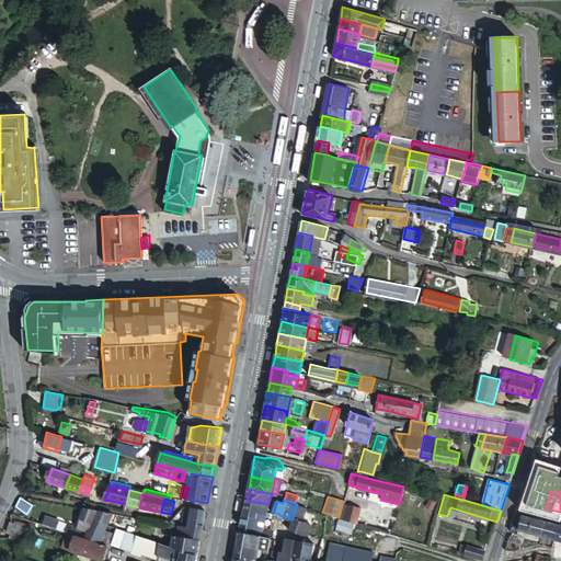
[(261,503),(247,501),(244,513),(258,515),(259,512),(267,513),(267,511),(260,510),(261,503)]
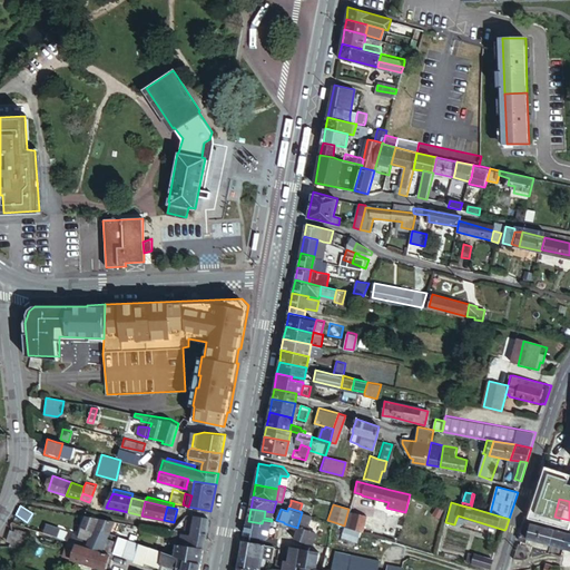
[(347,511),(344,526),(361,530),(365,516),(347,511)]
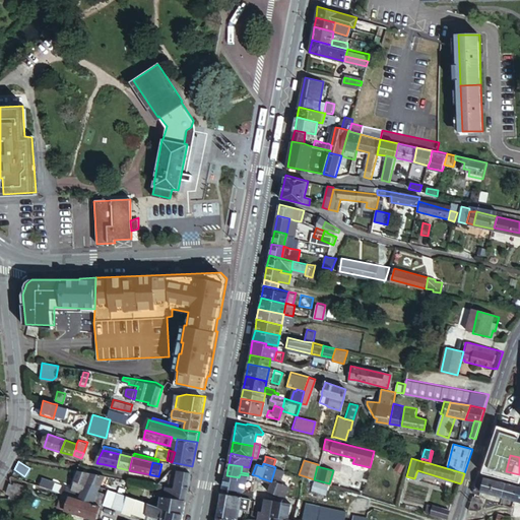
[(175,486),(179,468),(170,467),(167,485),(175,486)]
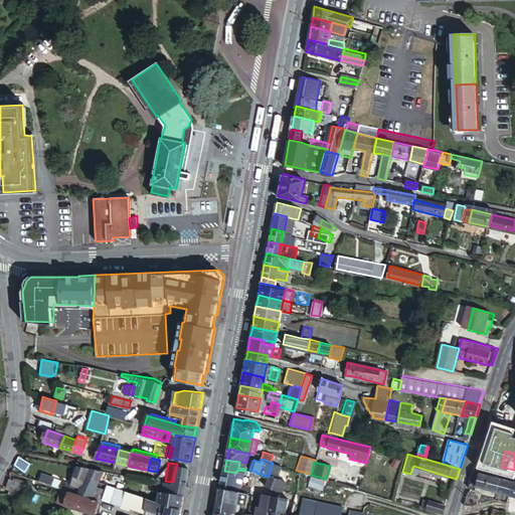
[(275,479),(273,487),(284,491),(287,481),(278,478),(282,466),(273,463),(269,476),(275,479)]
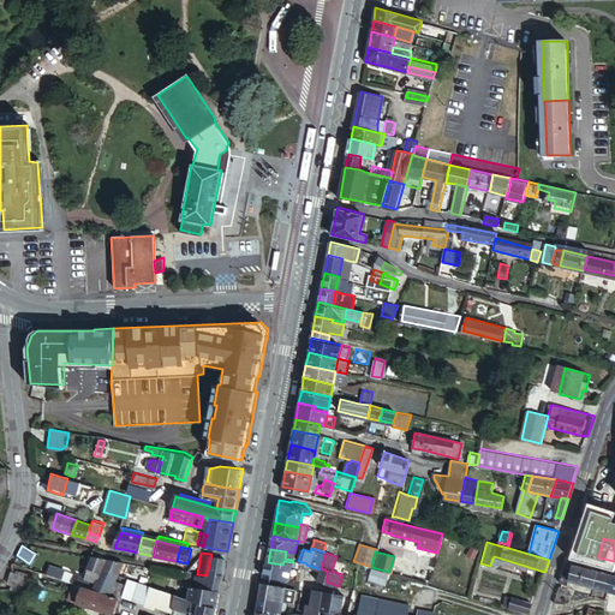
[(193,586),(220,590),(227,557),(212,554),(207,575),(197,574),(195,574),(186,571),(184,572),(183,585),(190,586),(193,586)]
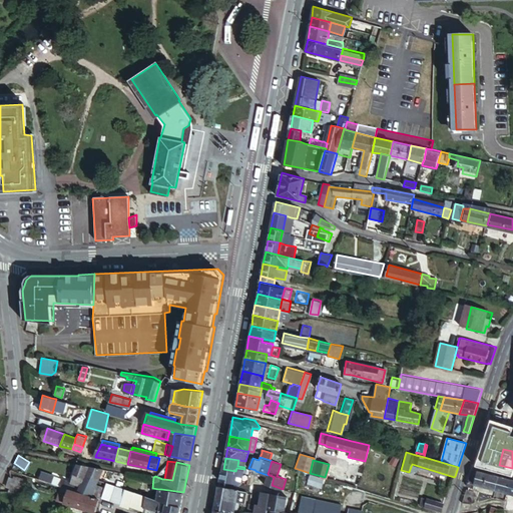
[(85,475),(88,466),(77,464),(71,481),(69,487),(78,491),(79,491),(85,475)]
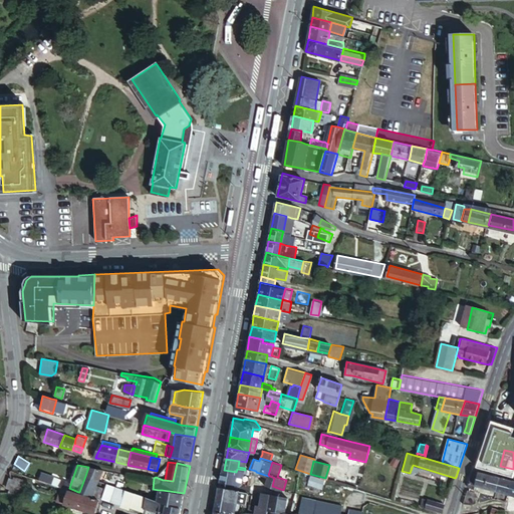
[(98,480),(102,469),(88,467),(85,476),(98,480)]
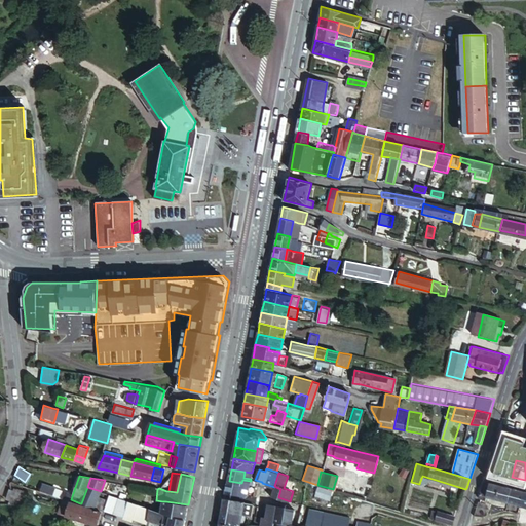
[(241,483),(229,481),(227,491),(246,495),(248,494),(251,481),(242,480),(241,483)]
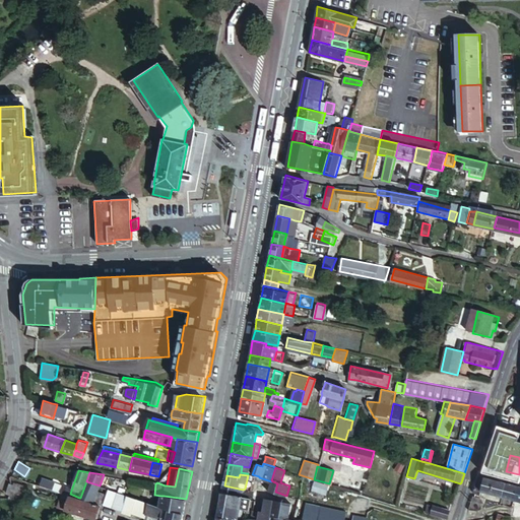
[(507,482),(480,476),(476,489),(503,497),(507,482)]
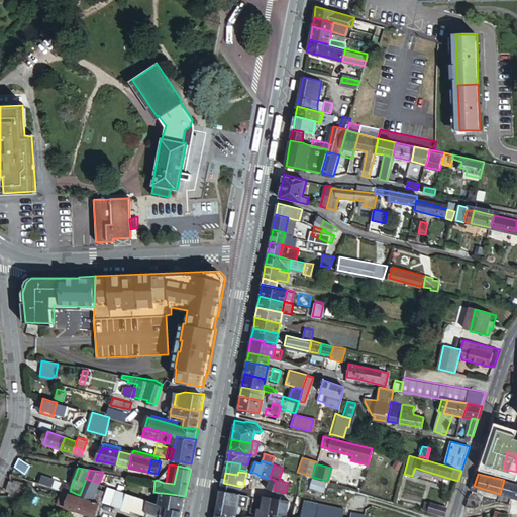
[(270,479),(268,488),(274,489),(276,481),(270,478),(270,479)]
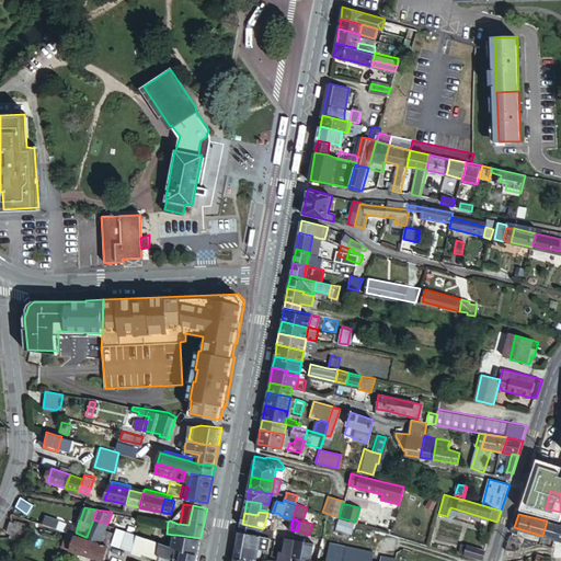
[(98,540),(101,541),(107,524),(93,519),(87,537),(98,540)]
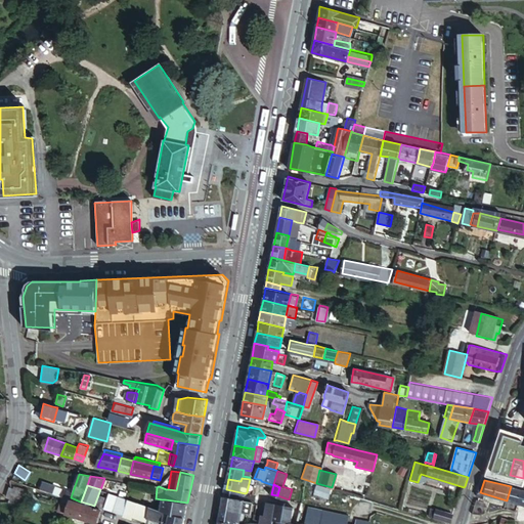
[(22,505),(27,491),(12,486),(8,499),(22,505)]
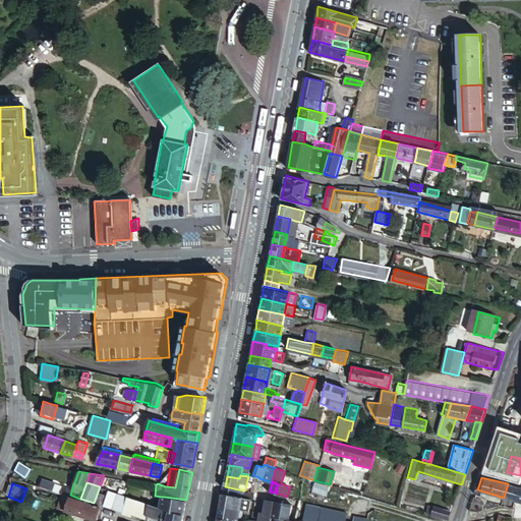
[(519,486),(508,483),(504,498),(516,501),(519,486)]
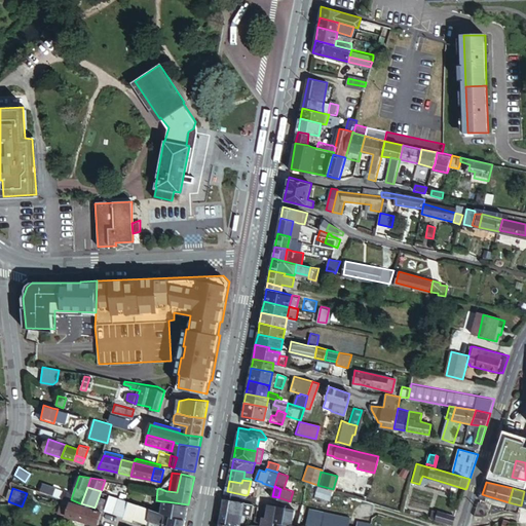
[(42,490),(39,489),(37,496),(46,499),(48,492),(42,490)]
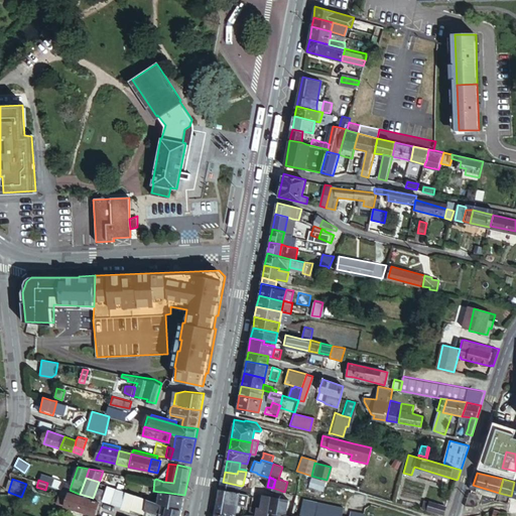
[(61,482),(59,487),(60,488),(70,490),(72,484),(62,481),(61,482)]
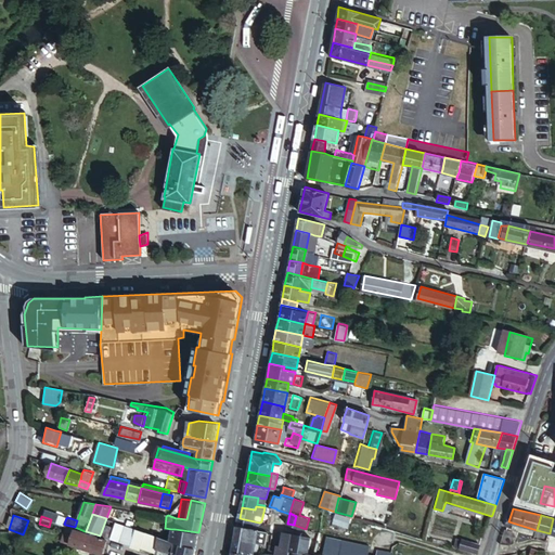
[(110,537),(111,538),(118,540),(124,525),(115,521),(110,537)]
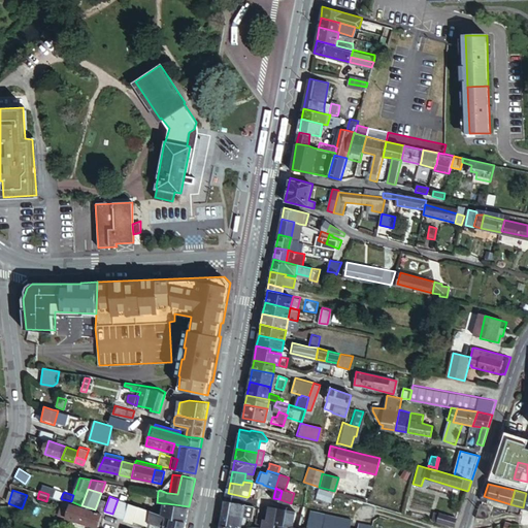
[(71,501),(62,499),(57,514),(64,516),(64,515),(66,516),(71,501)]
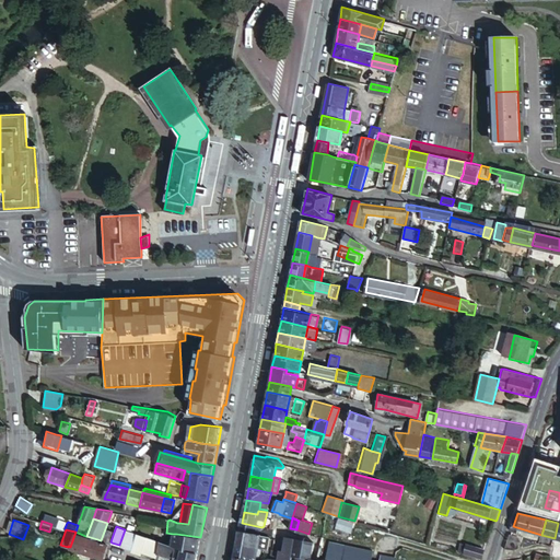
[(125,529),(119,545),(130,548),(136,533),(132,532),(125,529)]
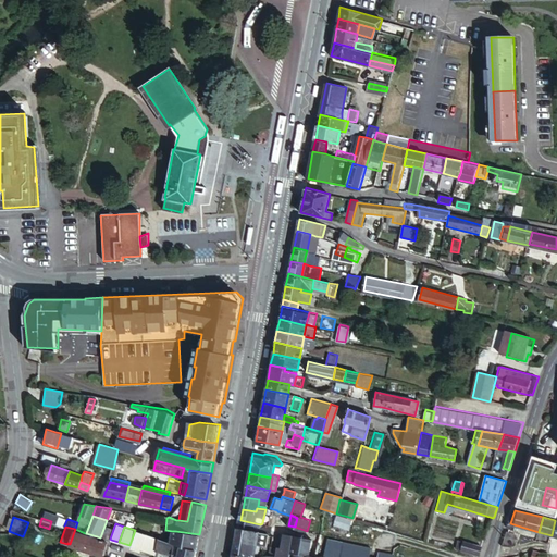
[(270,533),(238,527),(236,540),(257,544),(267,546),(270,533)]
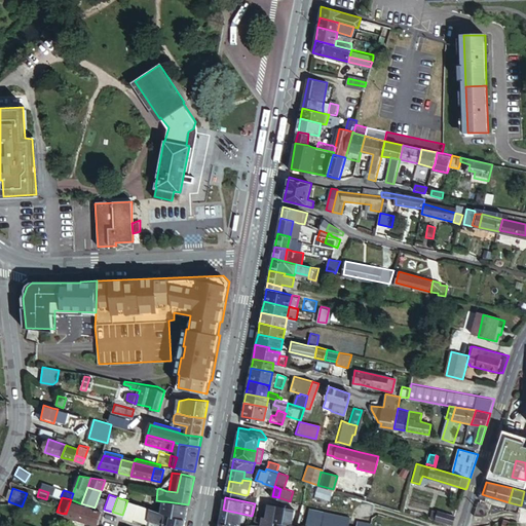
[(77,517),(80,503),(71,499),(66,514),(77,517)]
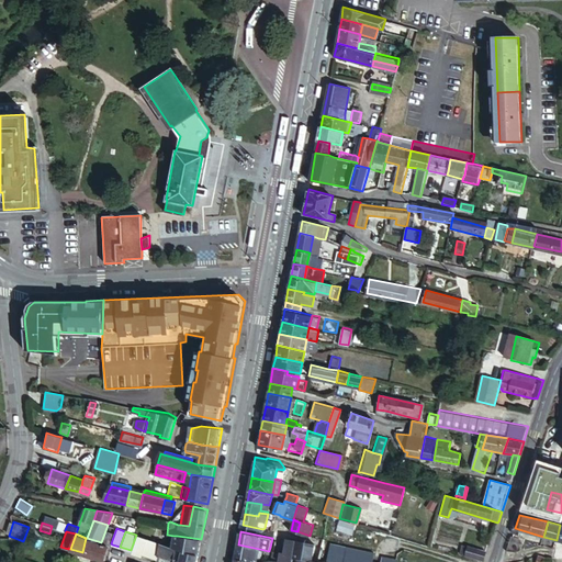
[(136,535),(131,550),(130,551),(141,554),(142,552),(146,538),(136,535)]
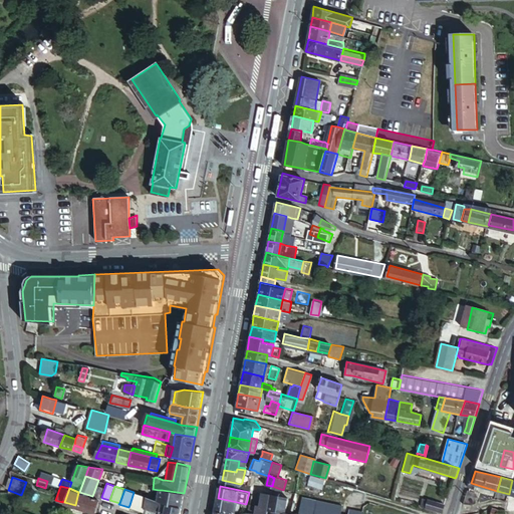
[(163,501),(181,506),(184,493),(162,490),(159,490),(157,499),(163,501)]
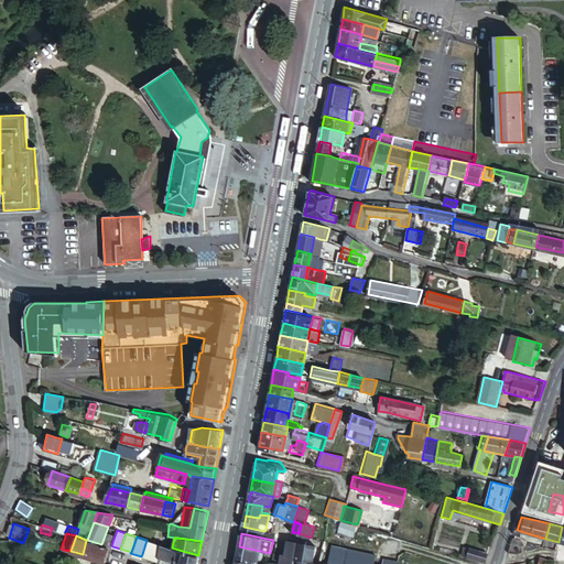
[(527,541),(514,538),(509,552),(521,555),(523,554),(527,541)]
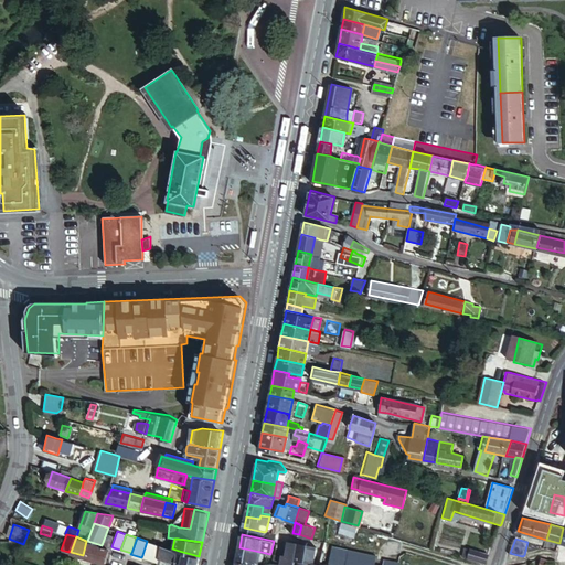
[(98,544),(87,541),(86,541),(83,555),(93,558),(98,544)]
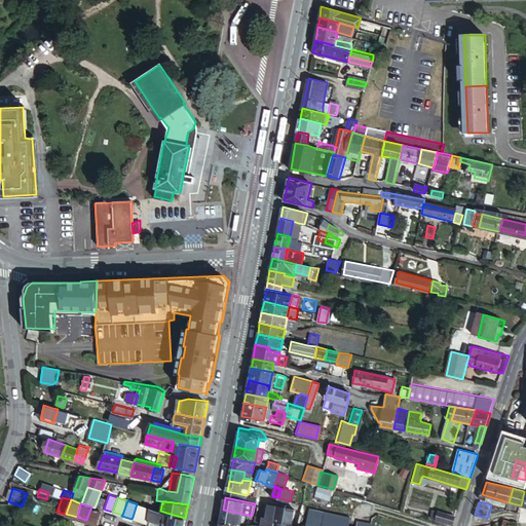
[(137,503),(133,517),(146,521),(147,517),(150,508),(142,504),(137,503)]
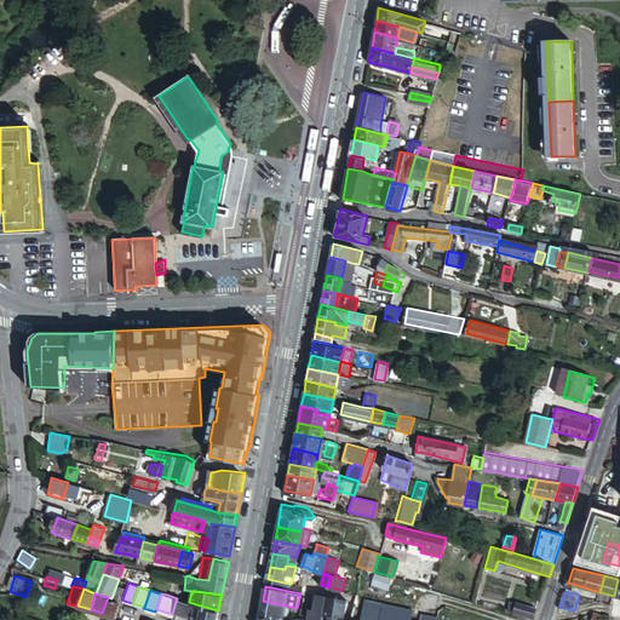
[(325,615),(327,597),(311,593),(310,609),(308,609),(306,618),(316,619),(322,619),(325,619),(326,616),(325,615)]
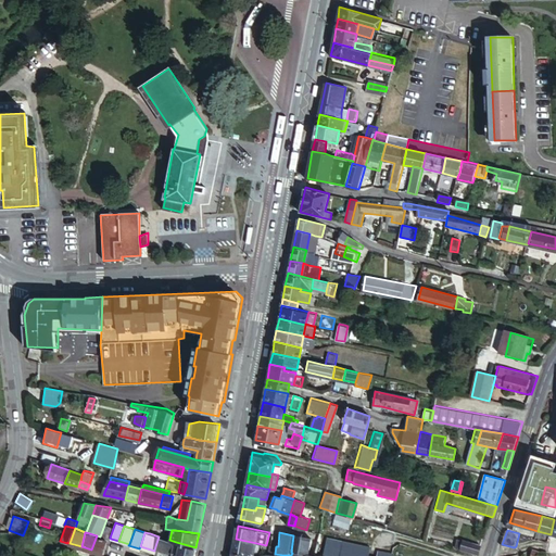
[(91,550),(103,554),(108,539),(100,536),(97,535),(91,550)]
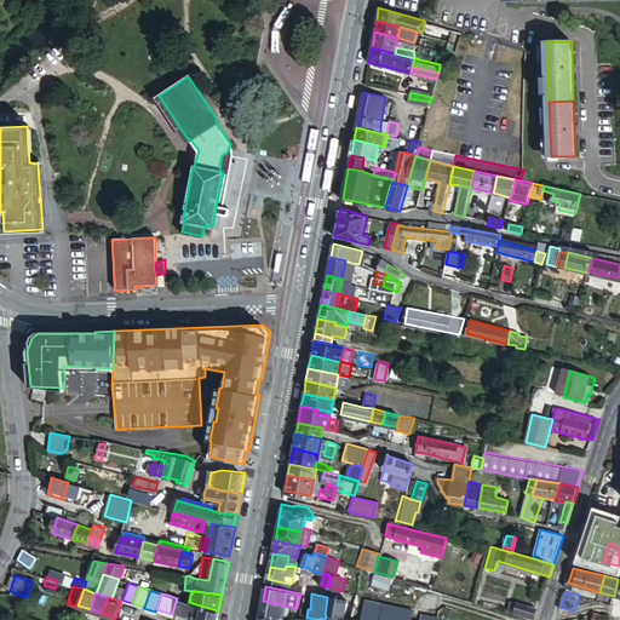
[(340,619),(344,600),(327,597),(325,615),(326,616),(331,616),(340,619)]
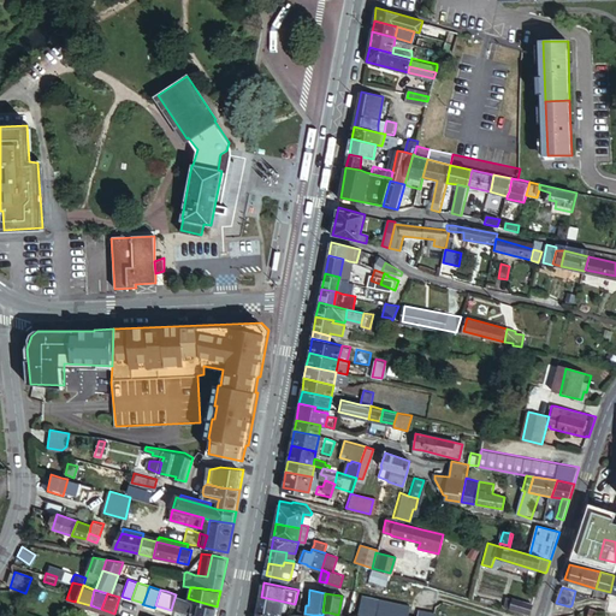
[(176,606),(191,611),(195,600),(188,598),(178,594),(176,594),(172,605),(176,606)]
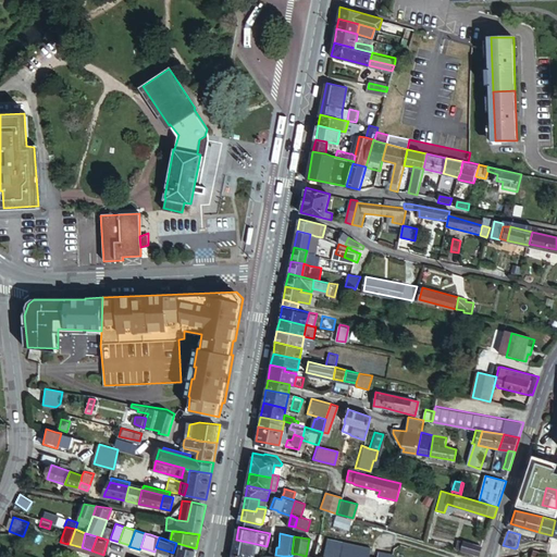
[(257,544),(236,540),(233,553),(251,556),(255,556),(257,544)]
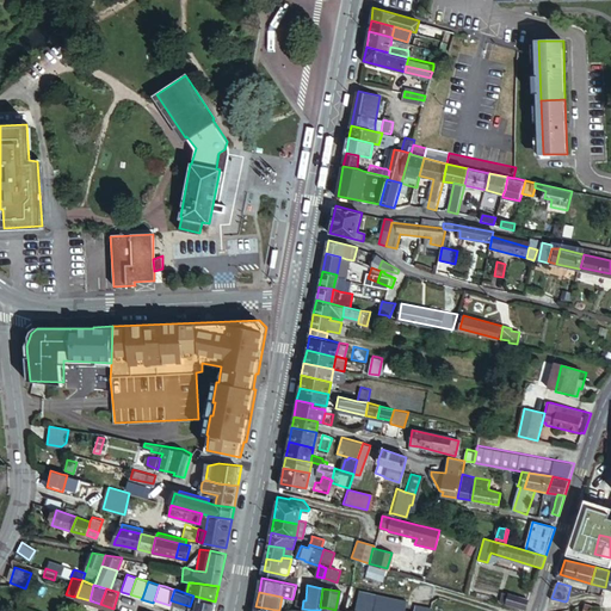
[(402,610),(403,609),(405,599),(375,593),(371,610),(402,610)]
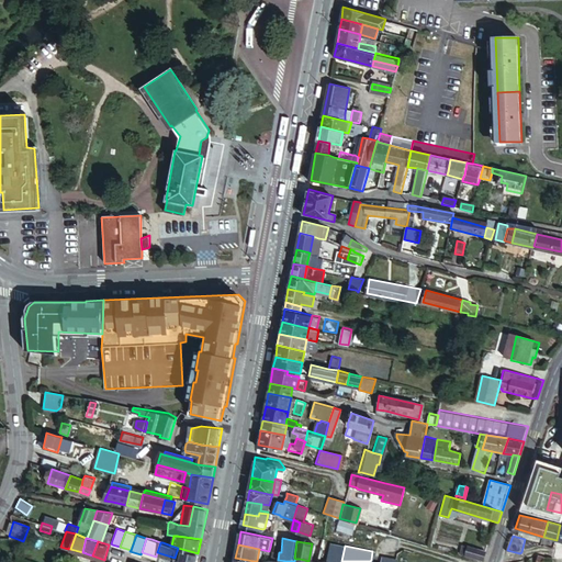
[(465,553),(483,560),(485,551),(468,546),(465,553)]
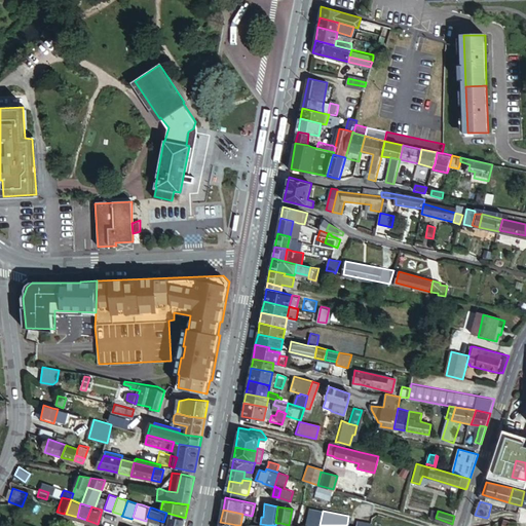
[(167,525),(183,525),(185,518),(166,513),(163,522),(170,523),(167,525)]
